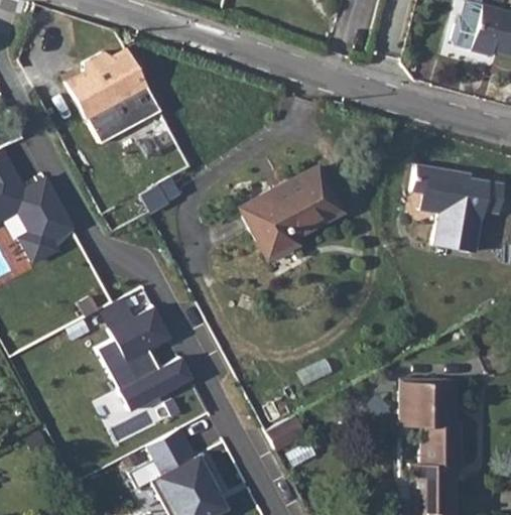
[(510,11),(485,4),(480,19),(510,27),(510,11)]
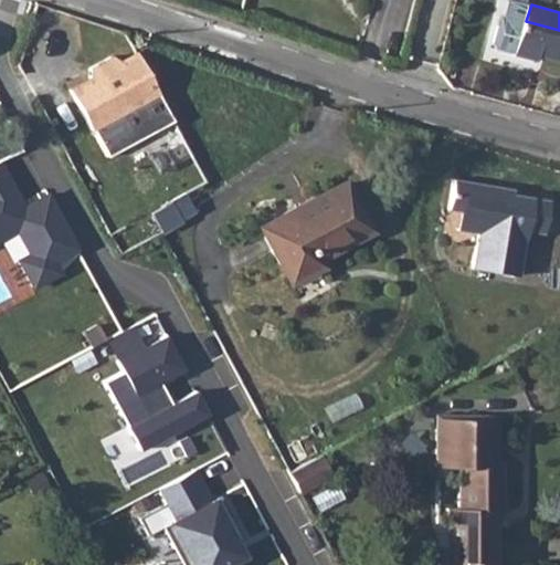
[(559,30),(526,21),(517,54),(539,61),(540,55),(559,60),(559,30)]
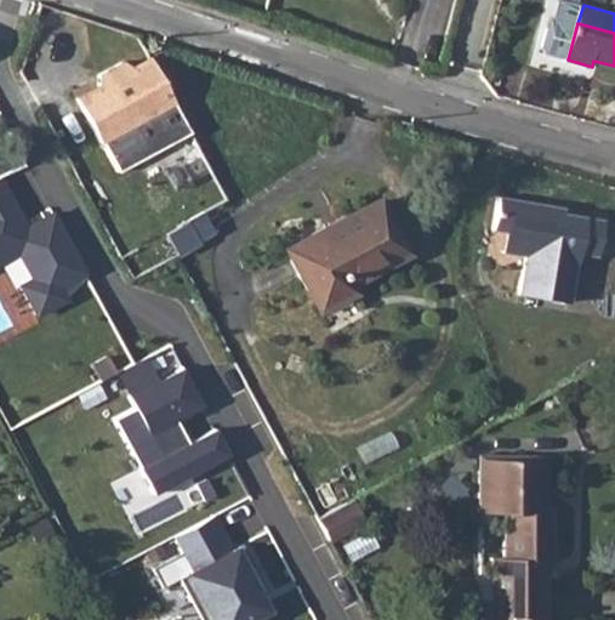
[(106,141),(177,102),(154,60),(138,69),(126,61),(103,73),(103,87),(81,100),(104,142),(106,141)]
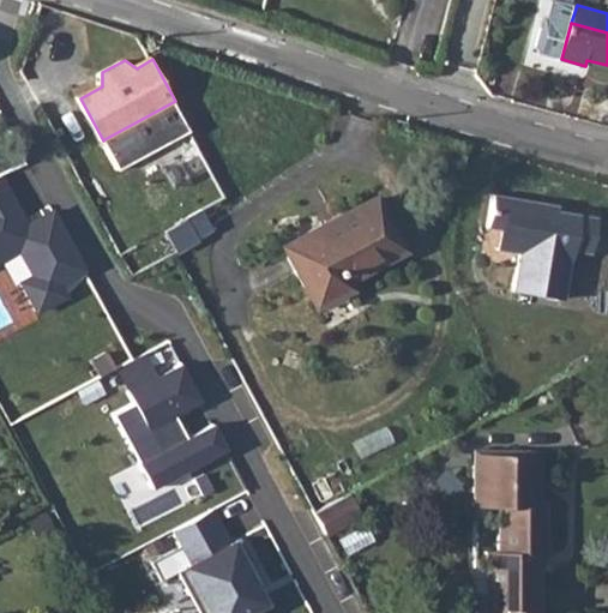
[(175,101),(104,139),(112,151),(134,139),(133,138),(180,112),(175,101)]
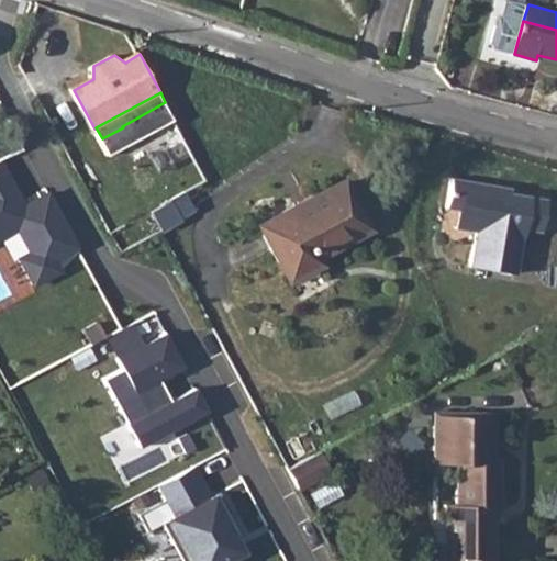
[(0,240),(21,229),(34,254),(23,260),(36,285),(63,272),(57,260),(81,247),(53,194),(25,208),(3,161),(0,161),(0,240)]
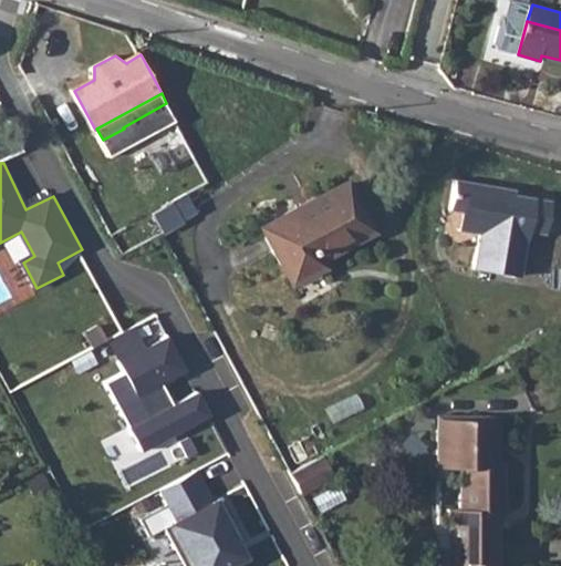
[(201,168),(157,193),(166,207),(175,202),(188,195),(210,183),(201,168)]
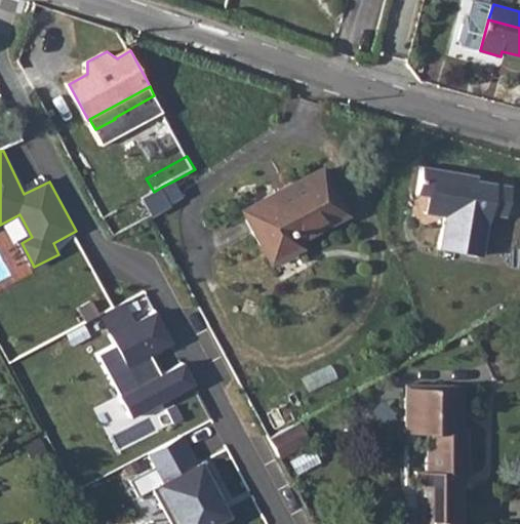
[(469,173),(425,166),(421,194),(432,196),(444,198),(441,214),(447,216),(442,248),(485,254),(490,223),(491,223),(493,212),(509,215),(514,186),(480,179),(468,178),(469,173)]
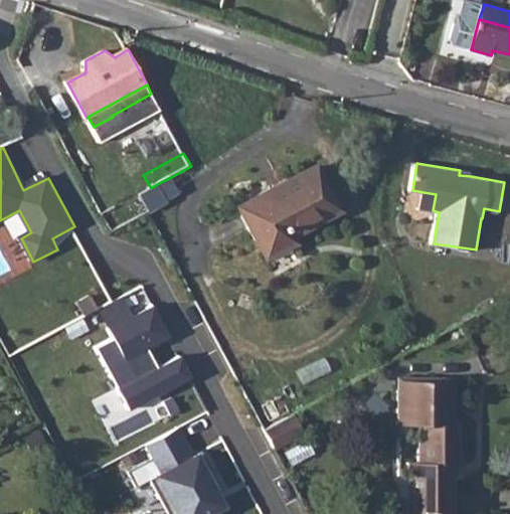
[(139,166),(129,171),(141,193),(151,188),(143,175),(139,166)]
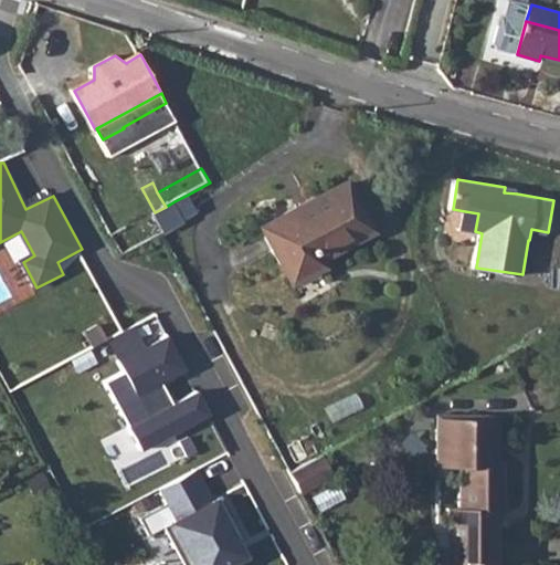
[(348,184),(265,227),(295,283),(325,267),(321,260),(373,231),(348,184)]
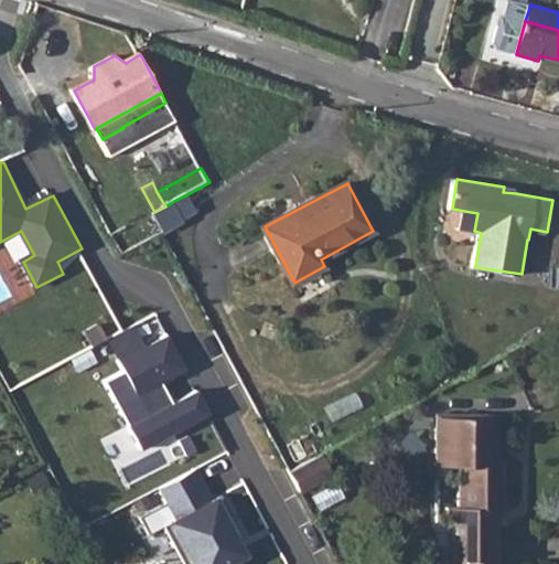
[(187,194),(174,201),(183,216),(196,210),(187,194)]
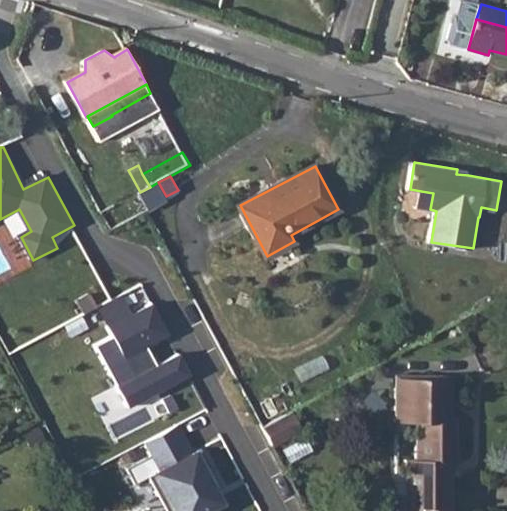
[(140,192),(140,194),(149,210),(168,200),(166,196),(158,182),(150,187),(140,192)]
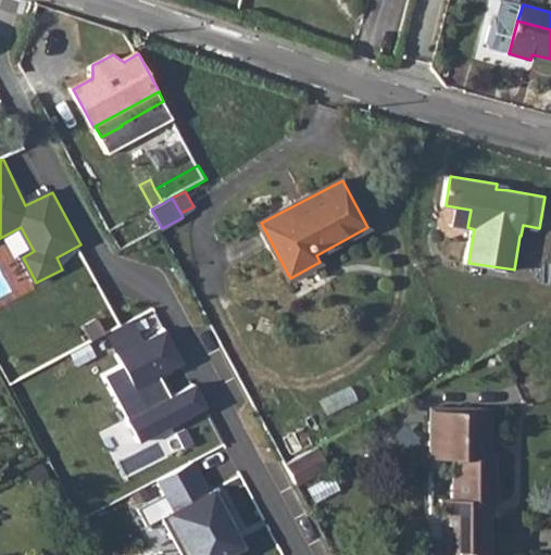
[(471,210),(458,207),(454,226),(467,227),(471,210)]
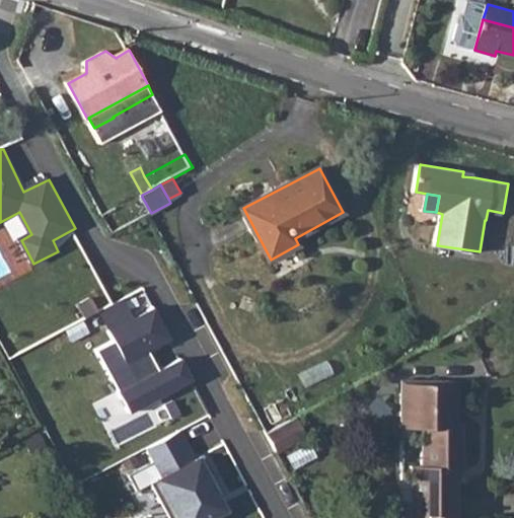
[(101,312),(113,333),(157,309),(146,289),(101,312)]
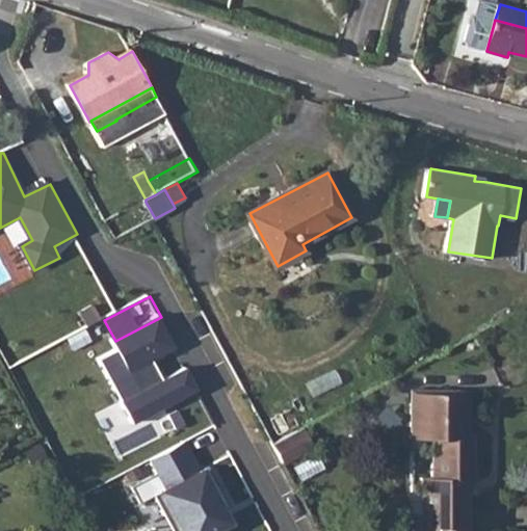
[(120,350),(102,360),(136,424),(200,391),(189,369),(165,381),(155,361),(178,349),(161,317),(115,341),(120,350)]
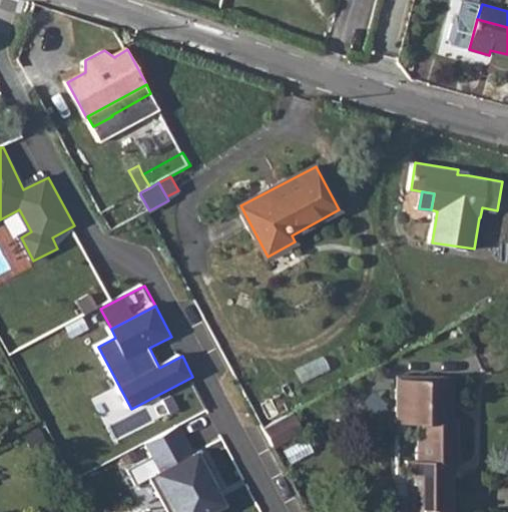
[(397,391),(397,424),(405,424),(405,433),(399,440),(399,474),(406,474),(406,497),(405,511),(450,511),(451,462),(456,463),(456,423),(451,423),(452,391),(443,380),(407,380),(397,391)]
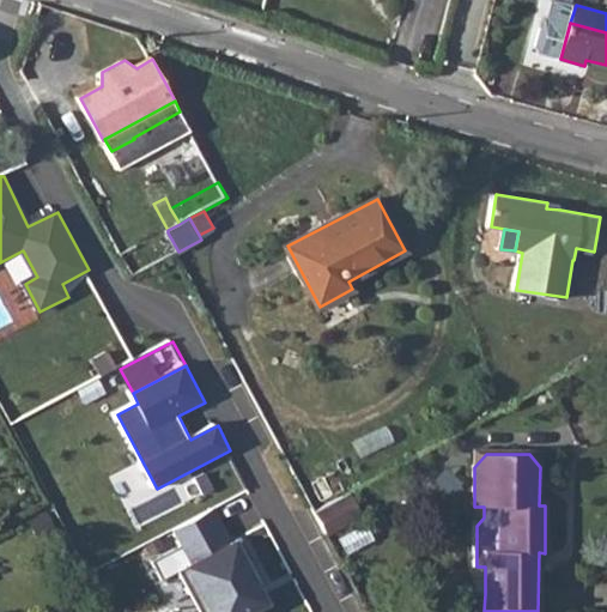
[(351,492),(317,510),(328,533),(363,515),(351,492)]
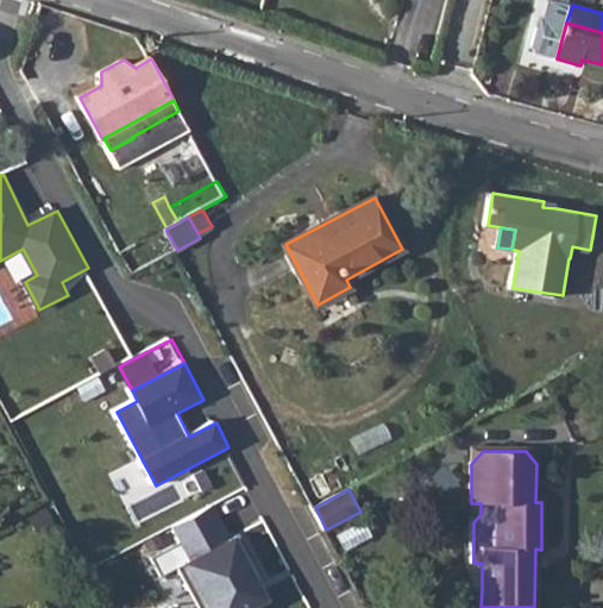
[(481,503),(471,503),(471,512),(464,519),(464,590),(482,590),(482,563),(473,563),(473,522),(481,514),(481,503)]
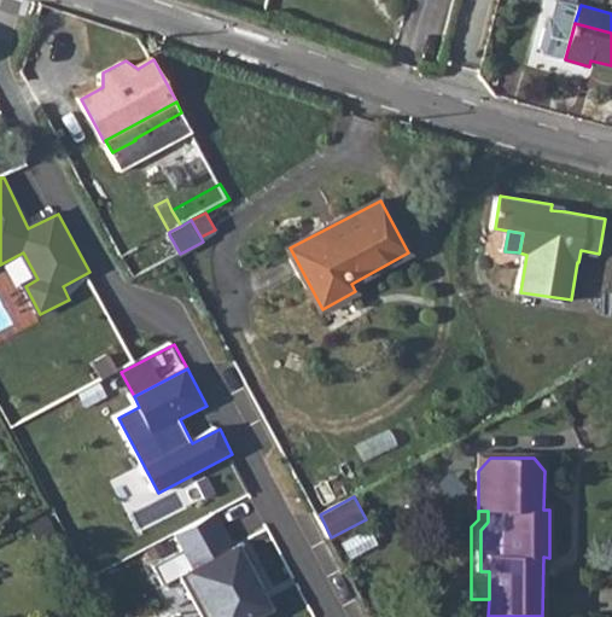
[(238,548),(220,514),(178,536),(186,553),(157,568),(167,587),(182,578),(194,600),(202,597),(213,616),(263,616),(262,613),(270,609),(262,594),(270,589),(245,543),(238,548)]
